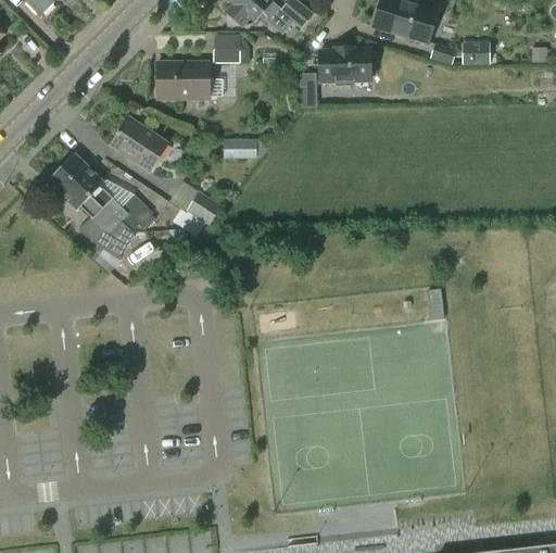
[(27,0),(40,13),(54,0),(27,0)]
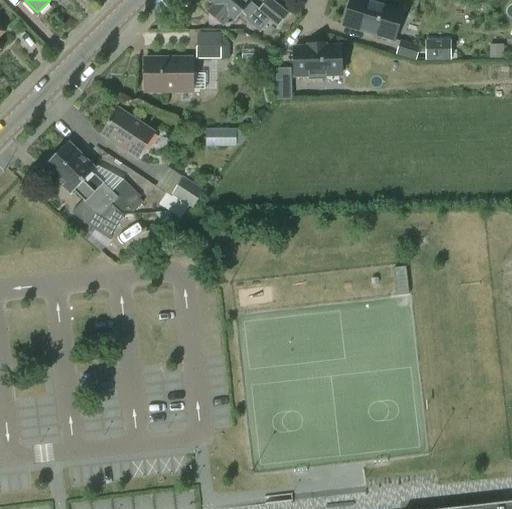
[(277,23),(287,11),(274,0),(265,0),(259,7),(251,0),(212,0),(213,1),(207,9),(222,23),(229,15),(233,19),(240,10),(245,14),(243,16),(259,30),(270,18),(277,23)]
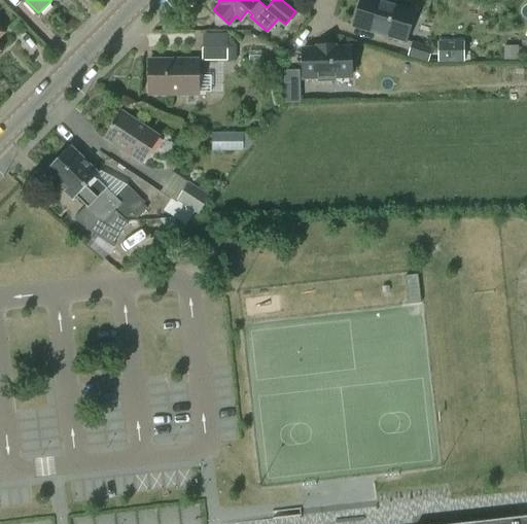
[(413,8),(382,0),(359,0),(352,24),(403,39),(413,8)]
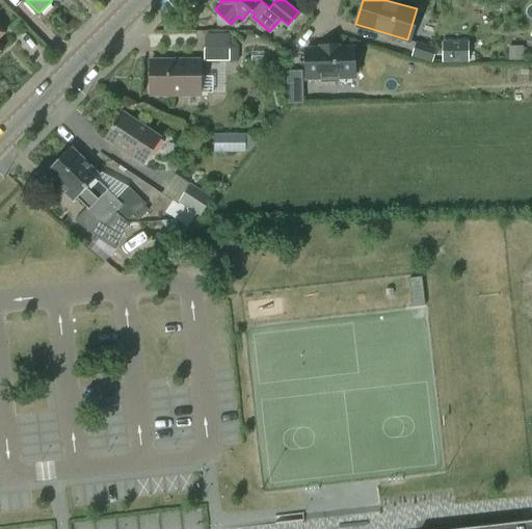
[(176,10),(163,23),(164,29),(181,29),(176,10)]
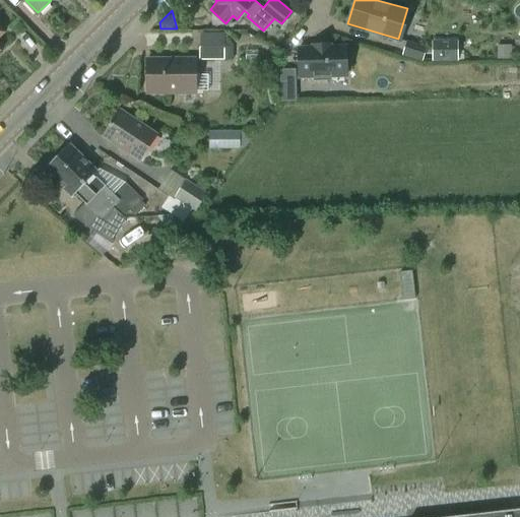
[(432,59),(457,59),(457,40),(432,41),(432,59)]
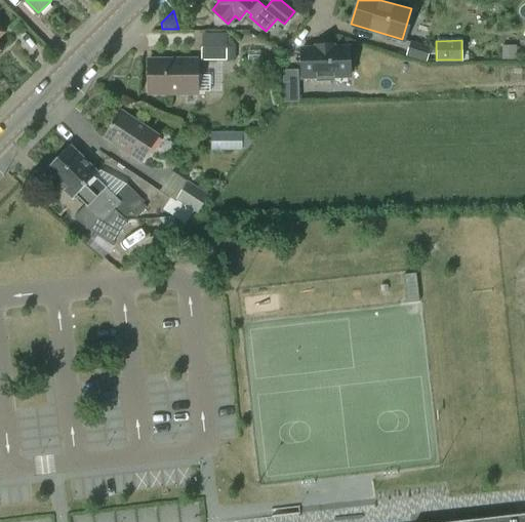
[(429,47),(410,41),(406,51),(426,57),(429,47)]
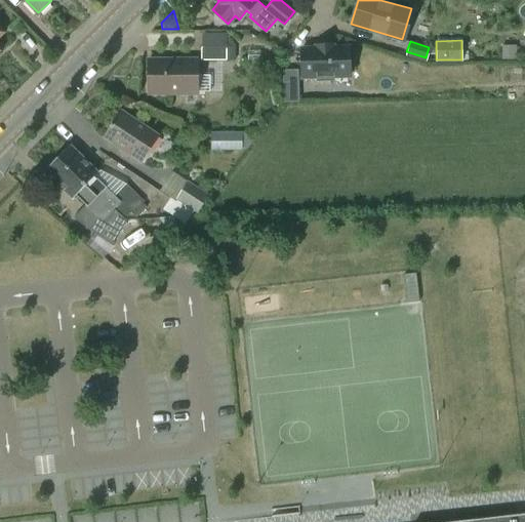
[(332,78),(332,75),(349,75),(349,69),(353,69),(353,51),(348,51),(348,45),(332,46),(332,44),(315,44),(315,46),(300,46),(300,76),(316,75),(316,79),(332,78)]
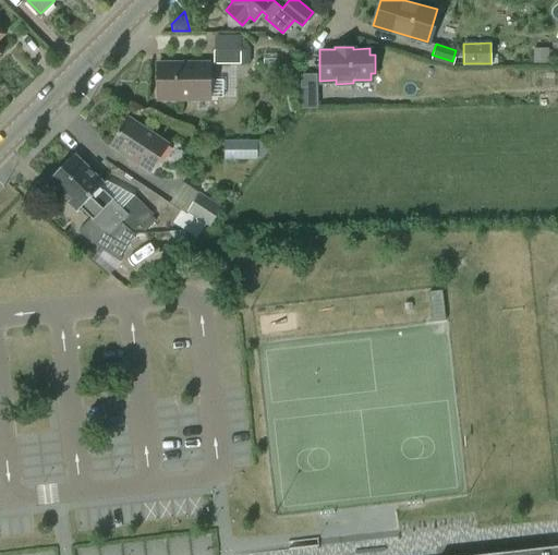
[(214,48),(214,62),(239,62),(239,48),(214,48)]
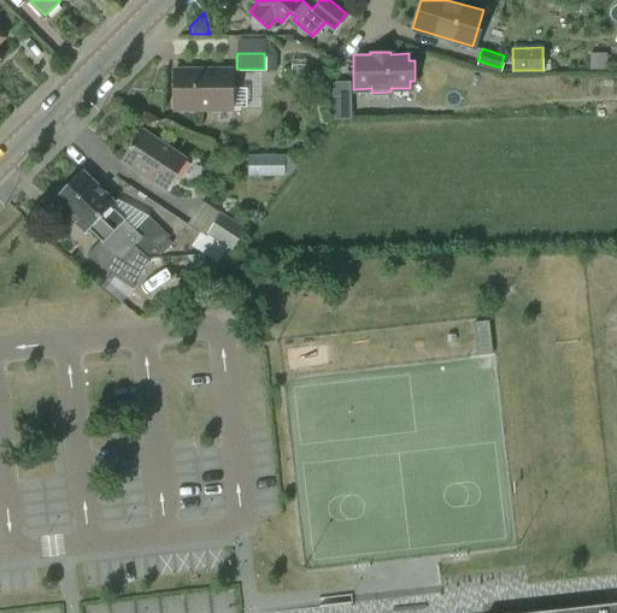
[(589,70),(606,70),(606,54),(589,54),(589,70)]
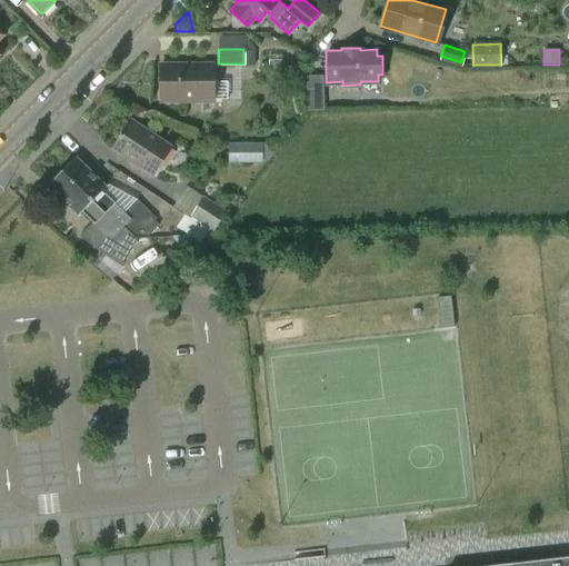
[(160,62),(160,99),(212,99),(212,62),(160,62)]
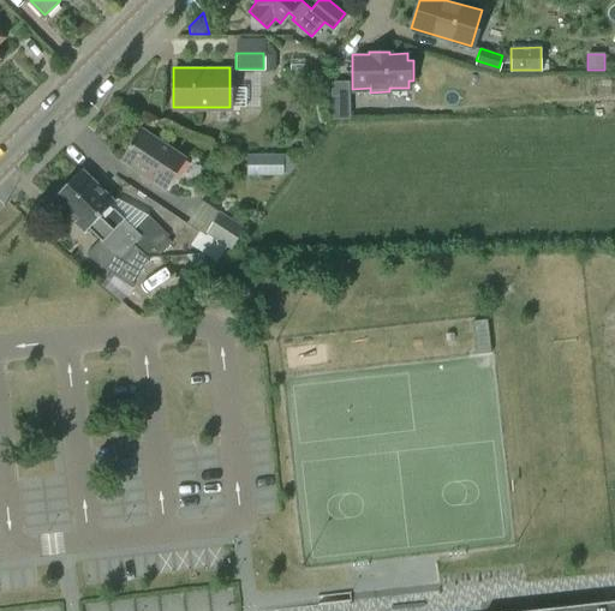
[(330,81),(330,115),(347,115),(346,81),(330,81)]
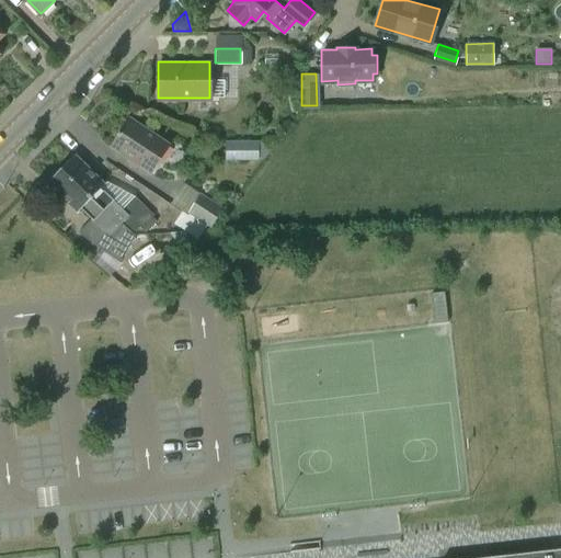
[(112,145),(149,170),(168,143),(129,117),(112,145)]
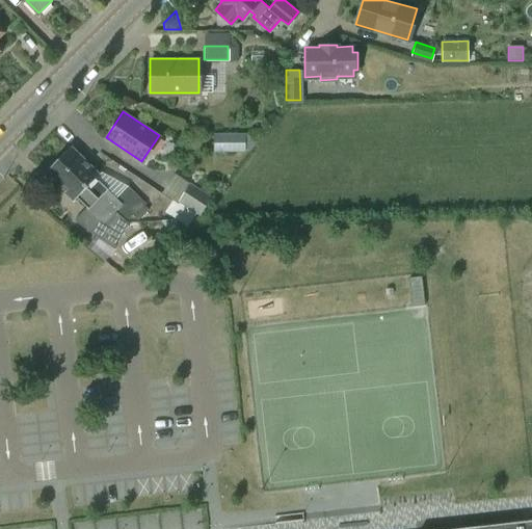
[(213,148),(250,149),(262,132),(245,132),(245,131),(214,130),(213,148)]
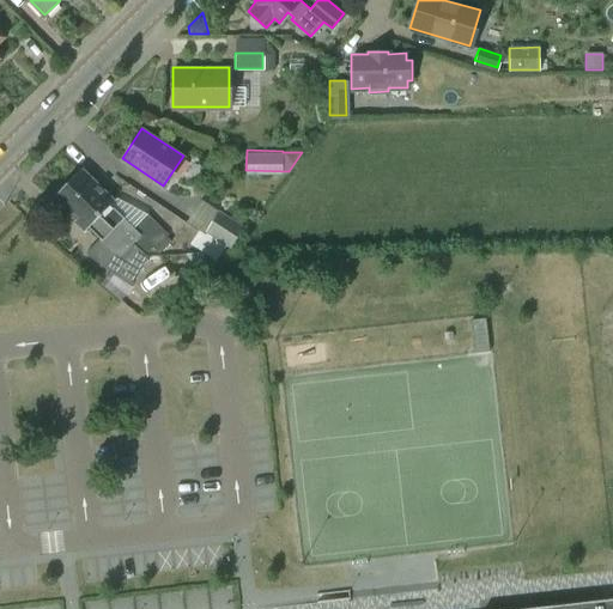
[(70,181),(67,183),(144,255),(146,255),(147,253),(146,251),(152,245),(159,251),(171,239),(173,238),(167,232),(168,231),(147,211),(133,226),(122,217),(109,203),(113,200),(80,169),(78,172),(74,171),(68,177),(70,181)]
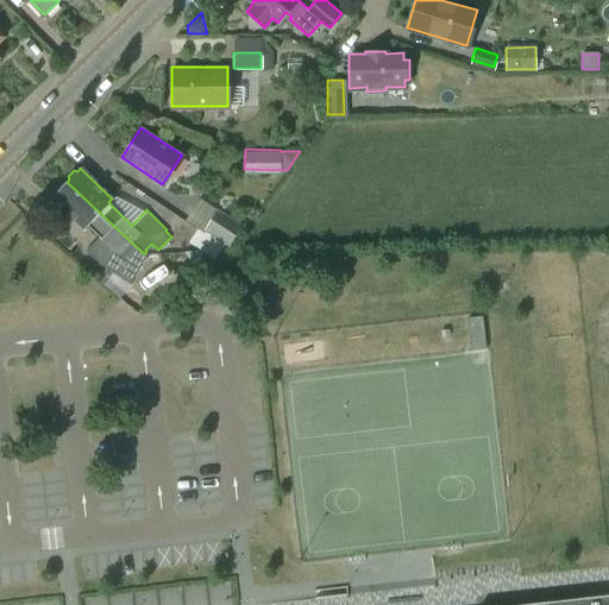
[(143,253),(67,182),(63,186),(60,184),(55,189),(55,193),(52,196),(83,227),(87,224),(100,238),(101,237),(115,251),(102,264),(129,282),(145,253),(143,253)]
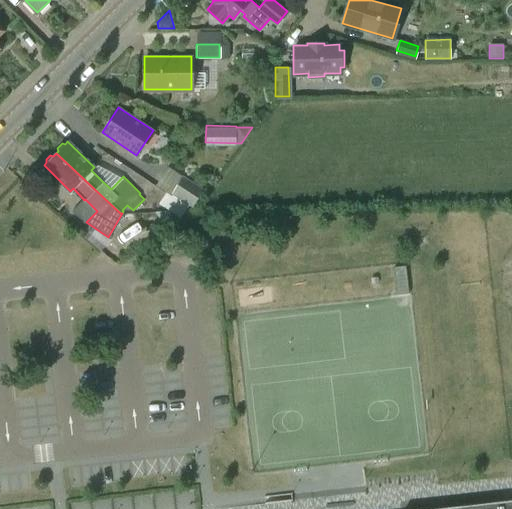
[(172,192),(192,205),(203,188),(183,175),(172,192)]
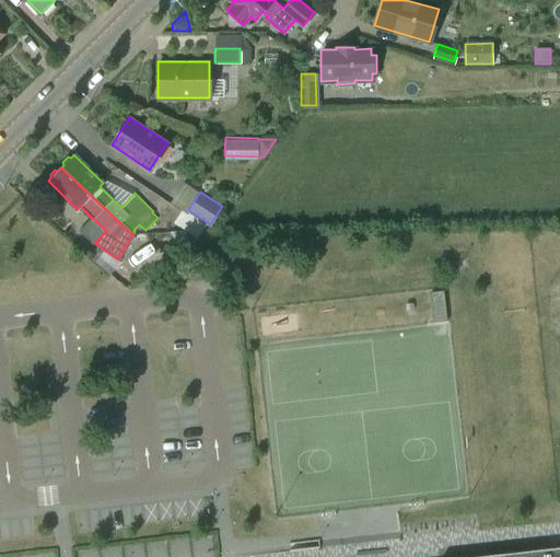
[(185,228),(170,229),(182,247),(193,240),(185,228)]
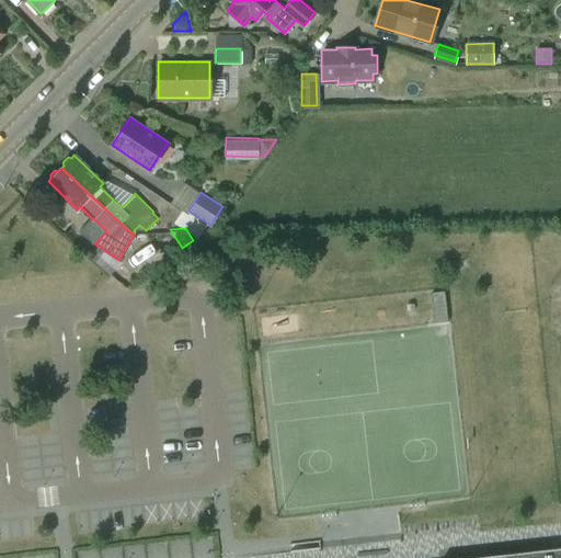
[(447,320),(444,289),(431,291),(434,317),(434,321),(447,320)]
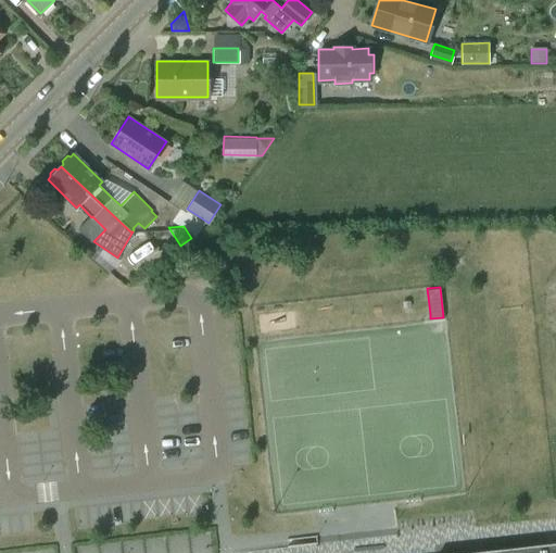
[(555,552),(555,542),(548,544),(518,548),(472,552),(555,552)]
